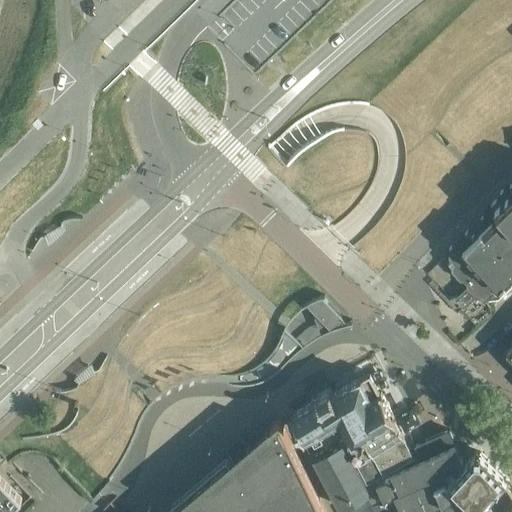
[(258,63),(274,51),(266,39),(249,51),(258,63)]
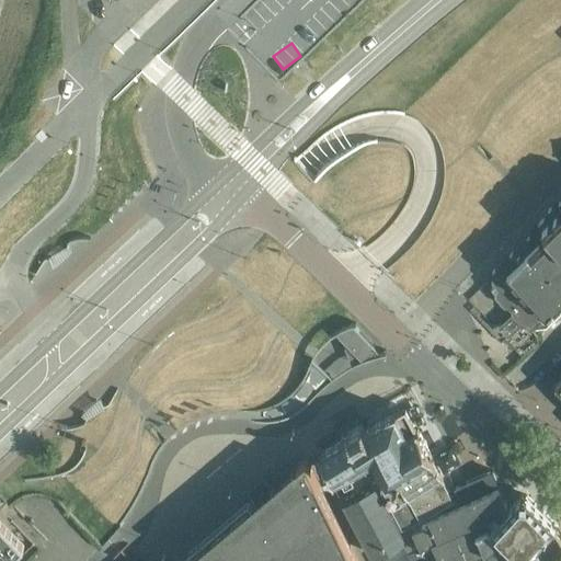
[(560,198),(557,203),(553,204),(542,214),(544,217),(537,222),(541,227),(533,236),(530,233),(526,237),(522,238),(513,247),(513,251),(508,254),(505,255),(495,264),(495,268),(492,272),(495,275),(493,277),(494,282),(495,284),(492,287),(495,289),(494,293),(503,302),(507,301),(512,307),(511,310),(512,311),(501,321),(511,331),(522,321),(525,321),(530,327),(533,324),(535,328),(547,324),(560,310),(560,308),(560,198)]
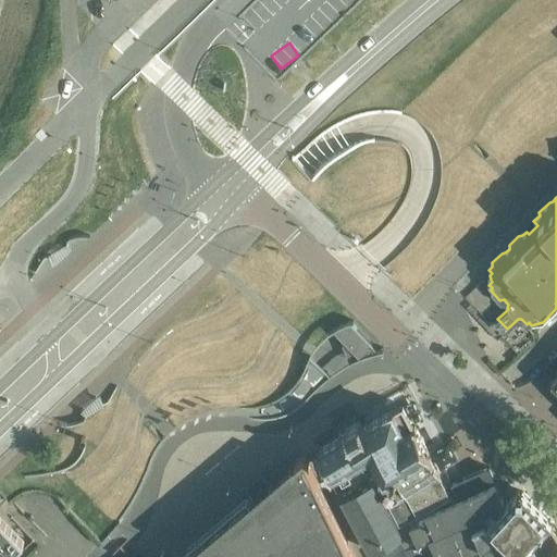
[(419,539),(411,522),(409,518),(450,496),(403,405),(394,410),(393,409),(362,425),(360,421),(346,429),(338,433),(339,436),(318,448),(332,472),(371,452),(383,477),(379,479),(394,509),(400,521),(395,523),(400,534),(403,537),(406,544),(419,539)]
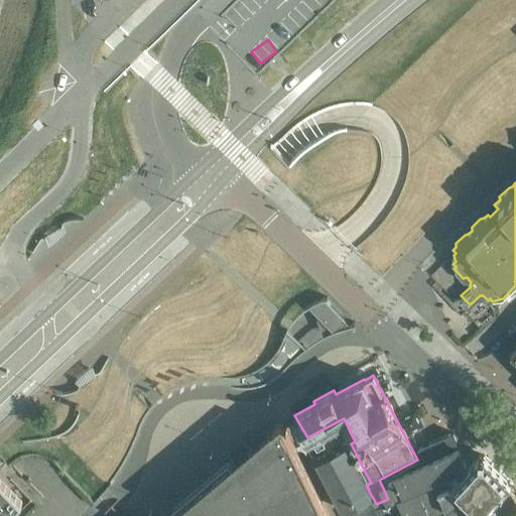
[(169,515),(329,515),(282,421),(272,429),(270,427),(268,429),(272,435),(182,511),(178,506),(175,508),(177,510),(169,515)]
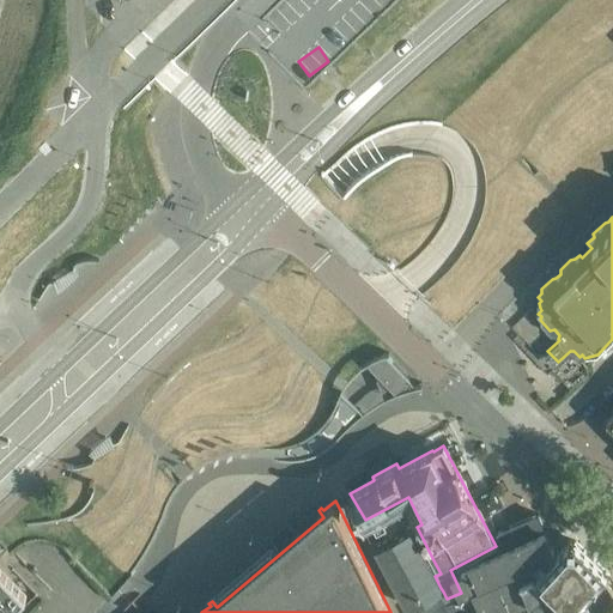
[(528,612),(521,602),(511,608),(501,584),(520,577),(516,569),(553,553),(536,515),(497,530),(504,547),(461,566),(462,570),(453,575),(461,593),(447,599),(443,592),(410,611),(410,612),(528,612)]
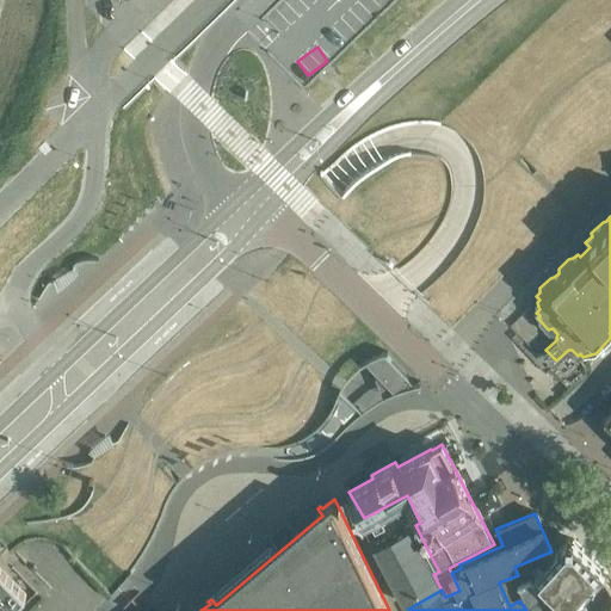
[(439,572),(432,559),(426,562),(408,529),(376,547),(408,605),(439,586),(433,574),(439,572)]
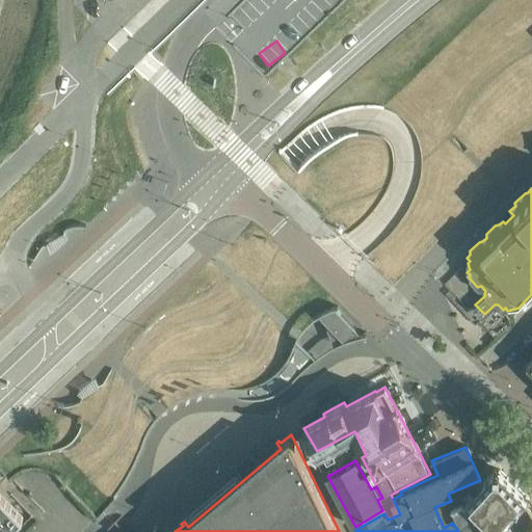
[(491,531),(527,496),(500,470),(494,470),(469,496),(466,494),(460,498),(451,501),(434,507),(444,528),(452,523),(458,531),(491,531)]
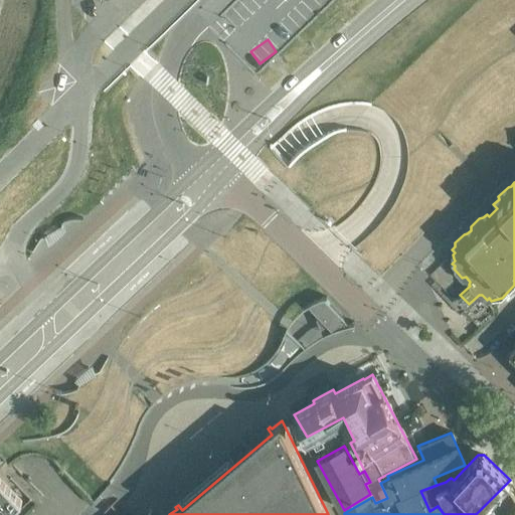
[(0,514),(5,514),(22,499),(0,476),(0,514)]
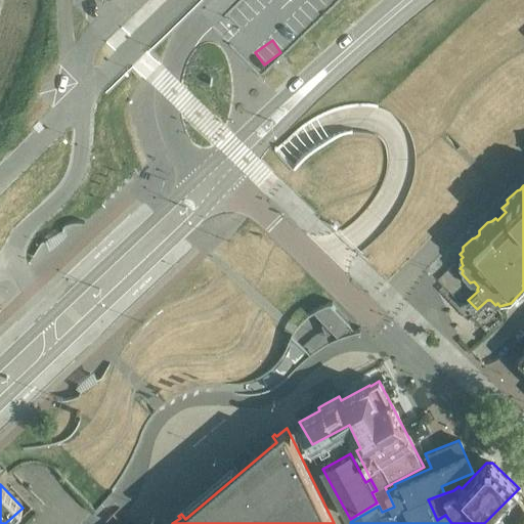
[(523,523),(523,492),(519,488),(484,523),(523,523)]
